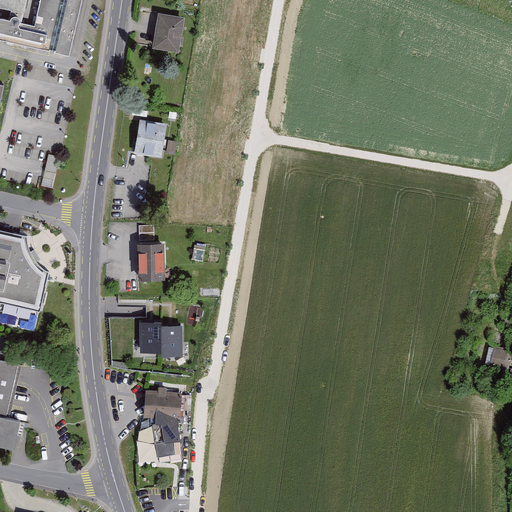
[(39,0),(34,24),(22,21),(26,0),(0,0),(0,39),(68,56),(81,0),(39,0)]
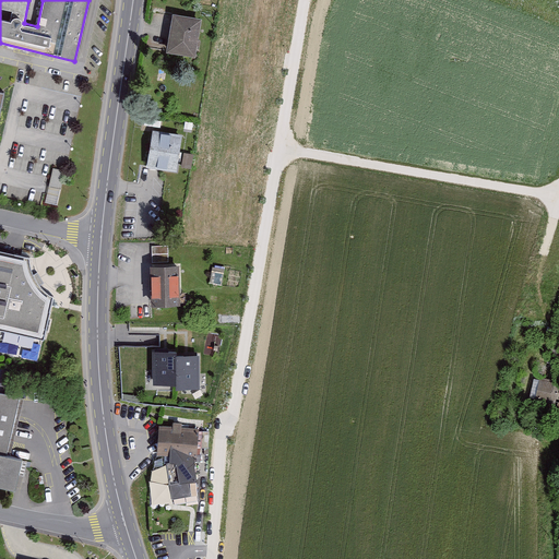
[(173,11),(167,50),(195,55),(202,16),(173,11)]
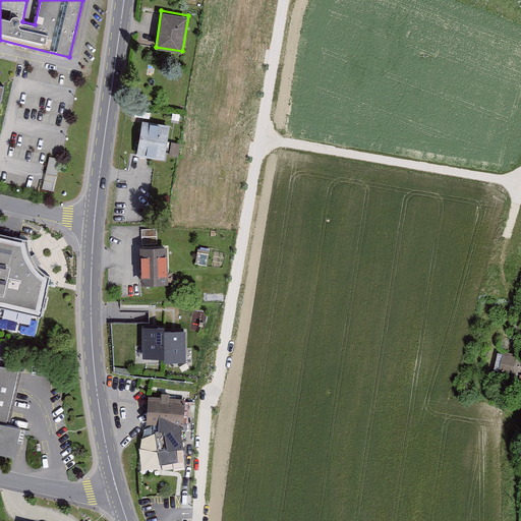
[(142,120),(137,154),(165,159),(170,124),(142,120)]
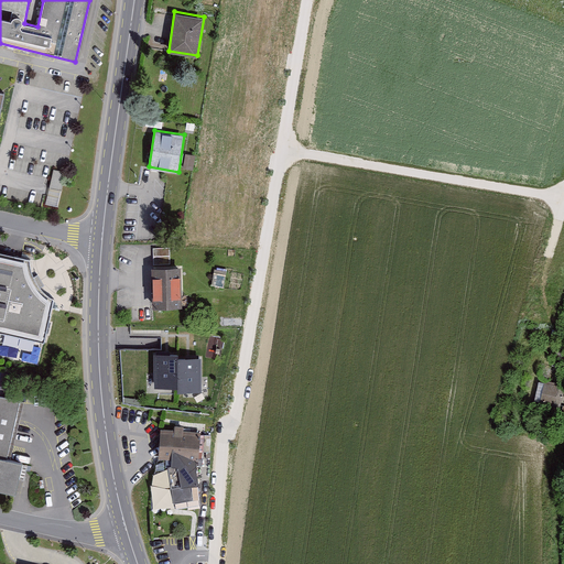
[(186,152),(183,167),(193,170),(195,154),(186,152)]
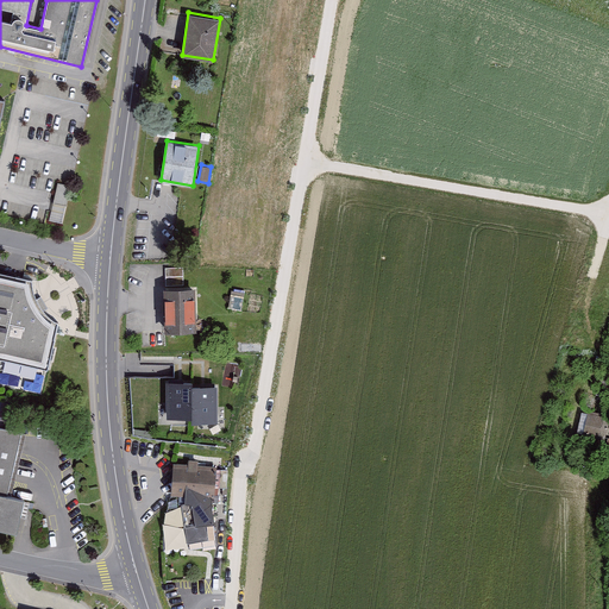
[(58,182),(50,220),(63,223),(71,186),(58,182)]
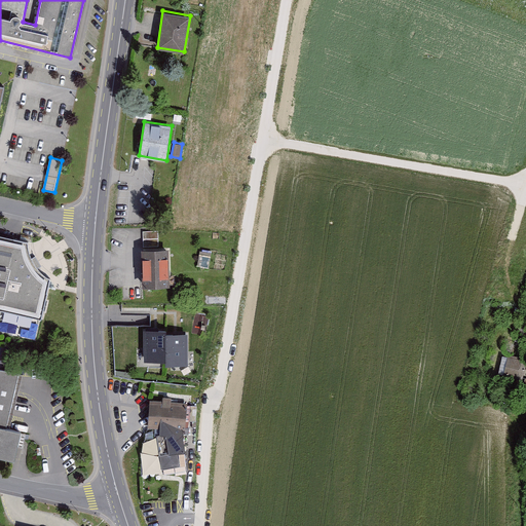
[(144,230),(144,248),(158,248),(158,230),(144,230)]
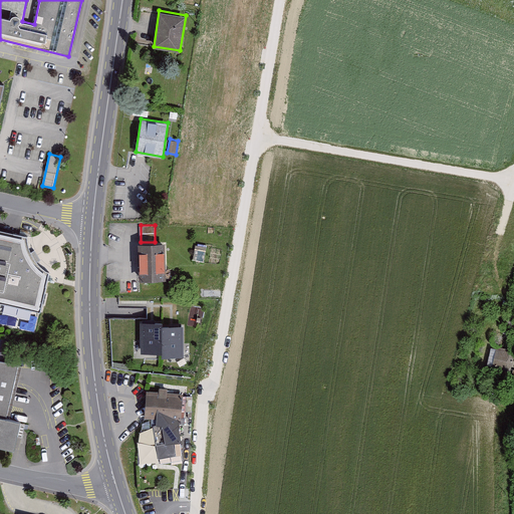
[(27,237),(0,230),(0,302),(40,312),(49,273),(45,271),(39,266),(34,259),(30,253),(27,242),(27,237)]
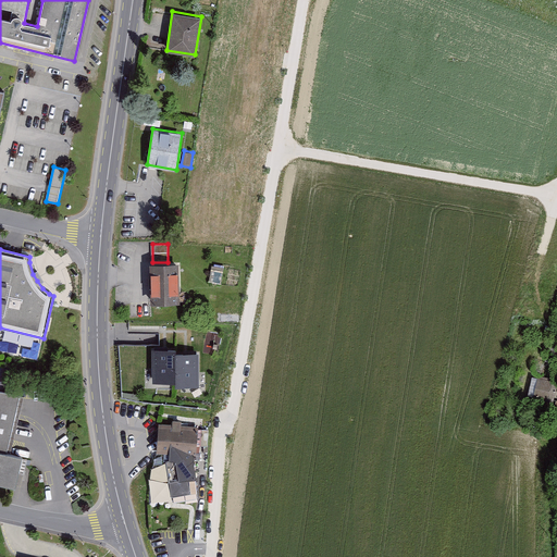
[(152,262),(150,262),(151,302),(180,301),(178,261),(168,262),(152,262)]
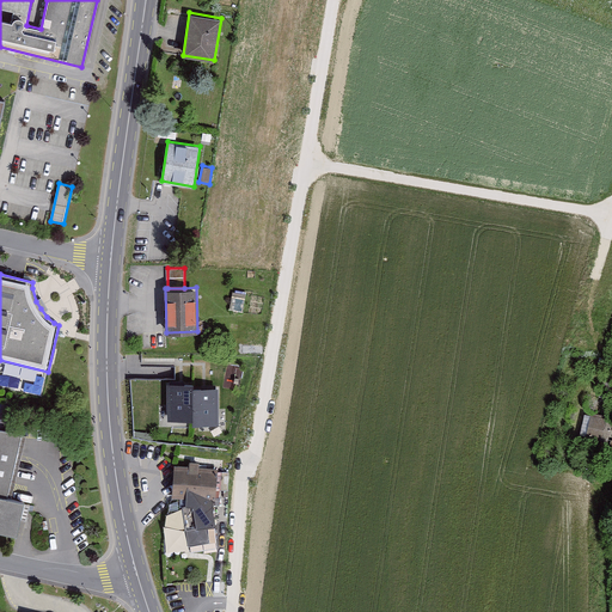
[(167,418),(194,418),(194,385),(194,381),(167,381),(167,418)]
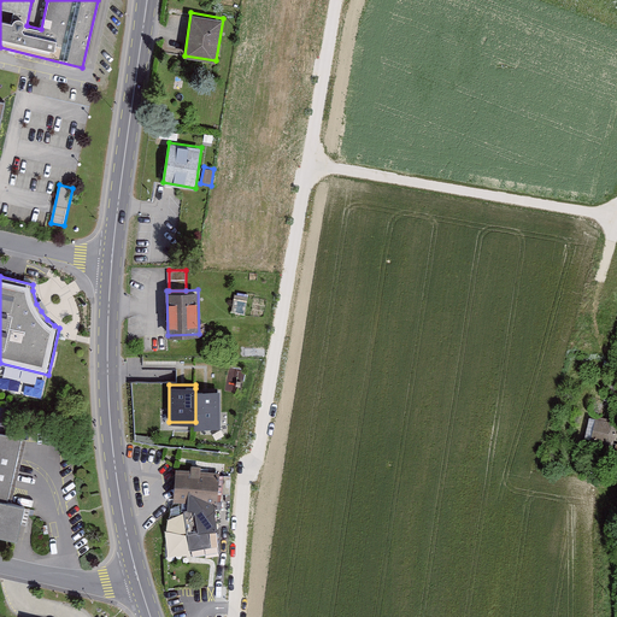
[(616,387),(610,386),(606,401),(616,404),(616,387)]
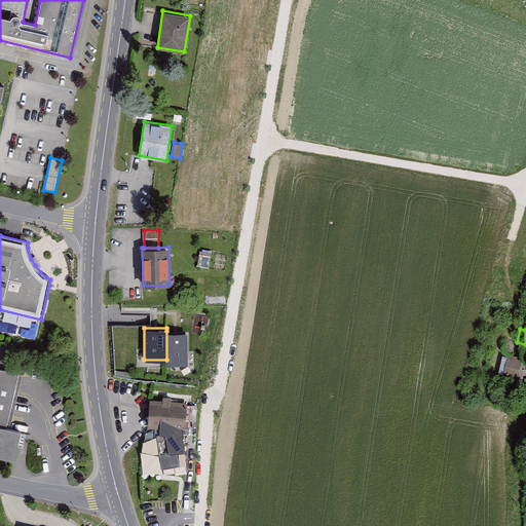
[(166,364),(188,364),(188,331),(166,331),(166,360),(166,364)]
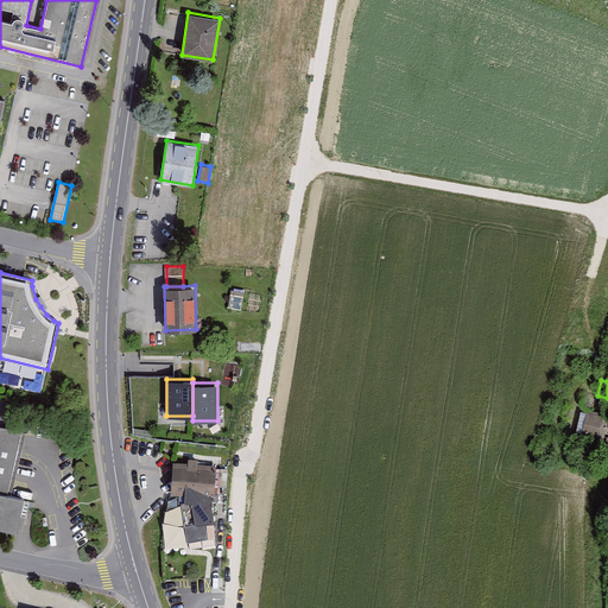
[(607,423),(607,419),(588,415),(582,436),(603,441),(607,423)]
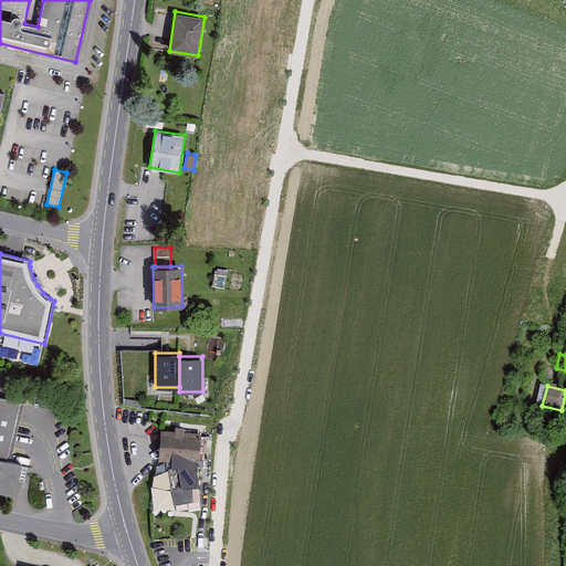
[(20,401),(0,396),(0,493),(17,498),(24,464),(6,459),(20,401)]
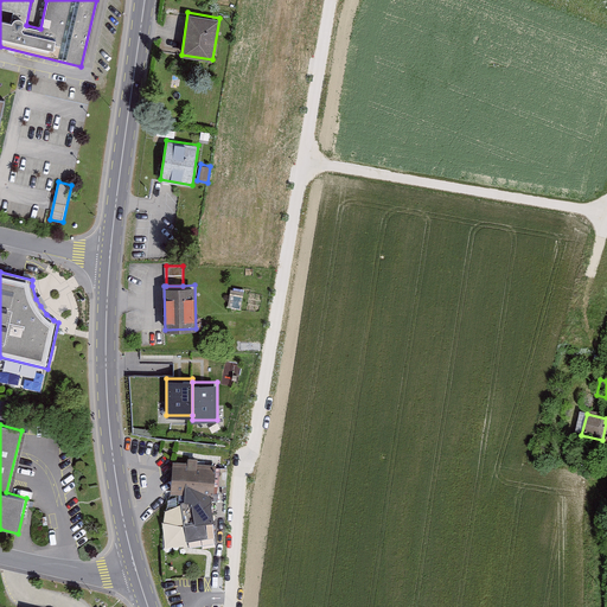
[(216,464),(173,460),(171,493),(185,493),(185,500),(192,500),(195,523),(215,521),(211,496),(213,496),(216,464)]
